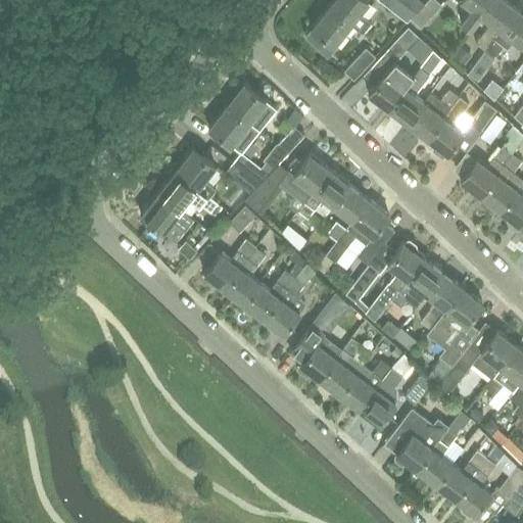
[(330,0),(327,5),(349,24),(362,33),(370,22),(358,13),(367,1),(366,0),(330,0)]
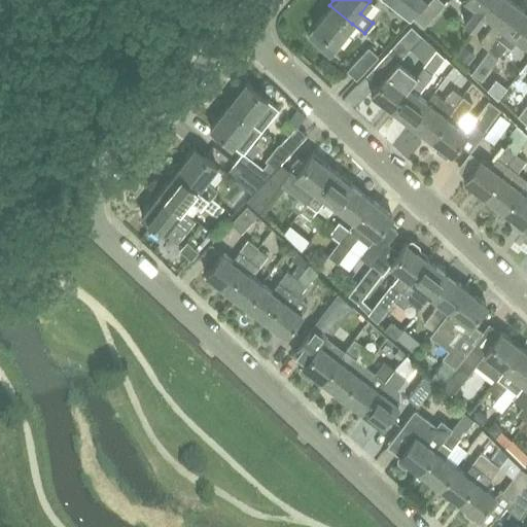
[(413,19),(414,20),(419,13),(401,0),(379,0),(379,1),(409,23),(413,19)]
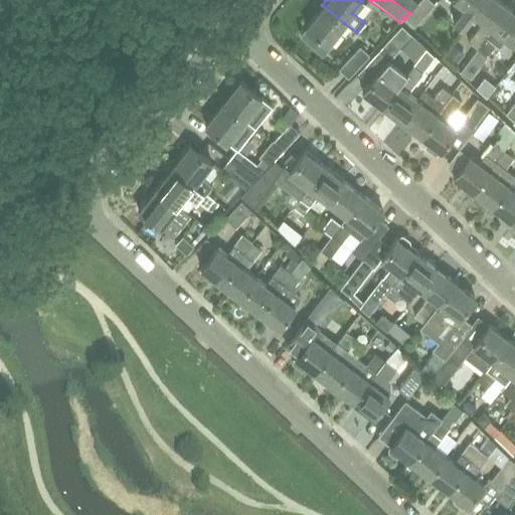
[(392,0),(409,13),(416,5),(410,0),(392,0)]
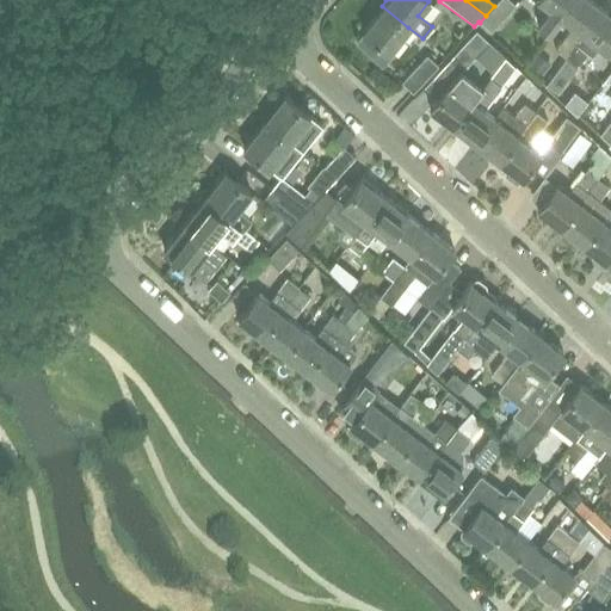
[(514,6),(507,0),(500,0),(494,6),(486,16),(480,23),(491,34),(514,6)]
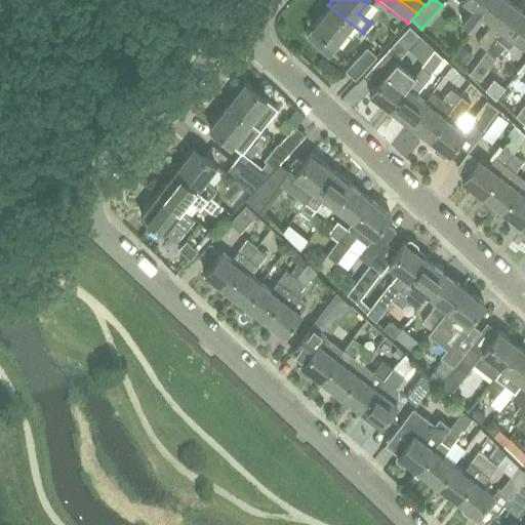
[(471,29),(481,15),(483,16),(494,0),(461,0),(472,8),(461,23),(471,29)]
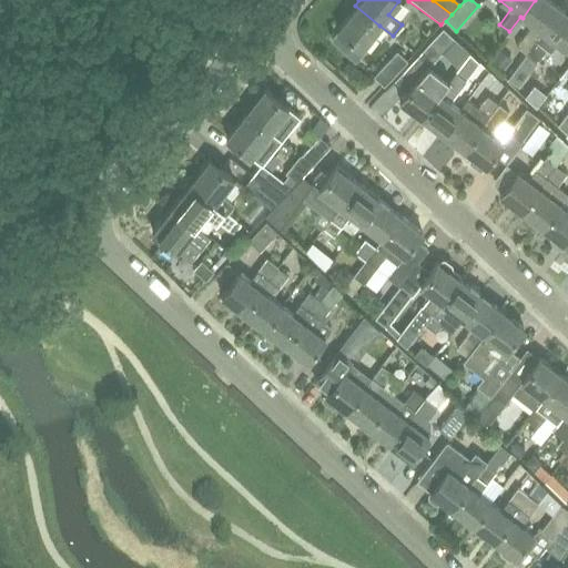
[(561,10),(547,0),(535,0),(523,18),(533,26),(525,34),(526,34),(516,48),(526,57),(544,33),(561,10)]
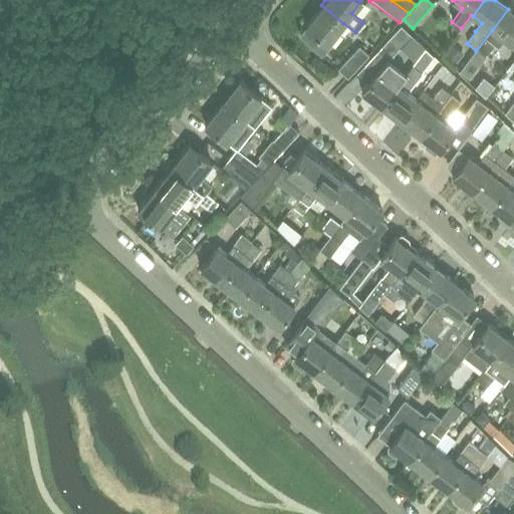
[(343,23),(321,5),(304,26),(306,28),(298,38),(320,56),(329,46),(327,44),(343,23)]
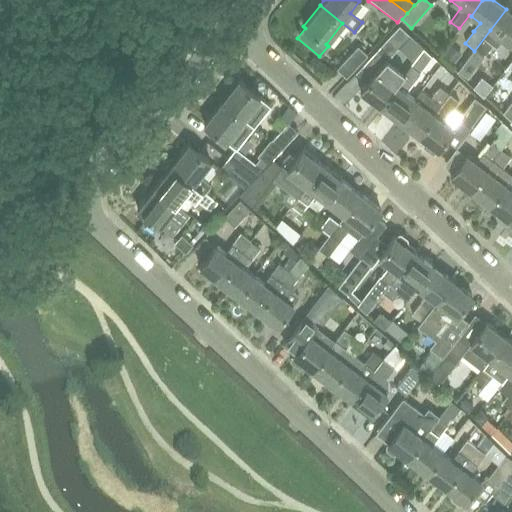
[(490,30),(474,51),(459,72),(468,78),(493,46),(497,49),(503,41),(508,45),(511,39),(511,14),(506,9),(490,30)]
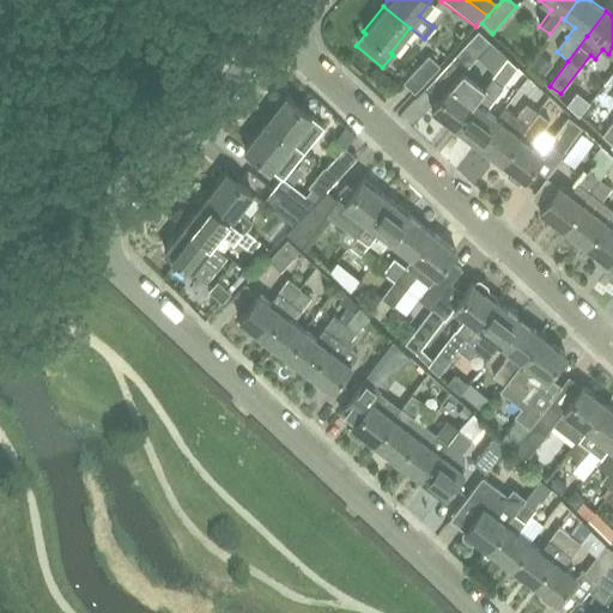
[(454,55),(466,67),(490,42),(477,31),(454,55)]
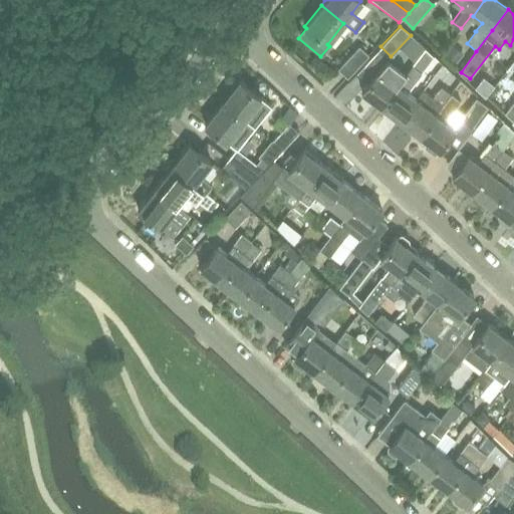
[(456,65),(465,54),(454,45),(445,55),(456,65)]
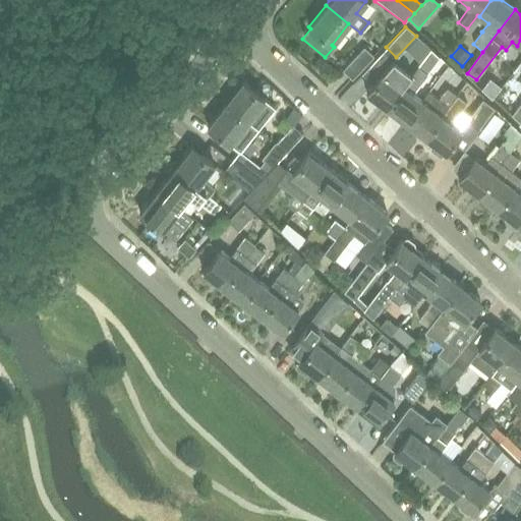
[(352,80),(373,57),(363,48),(342,71),(352,80)]
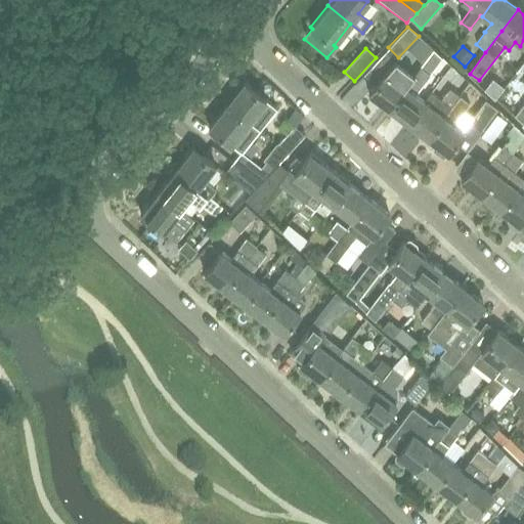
[(367,93),(388,108),(413,76),(394,60),(385,72),(384,72),(367,93)]
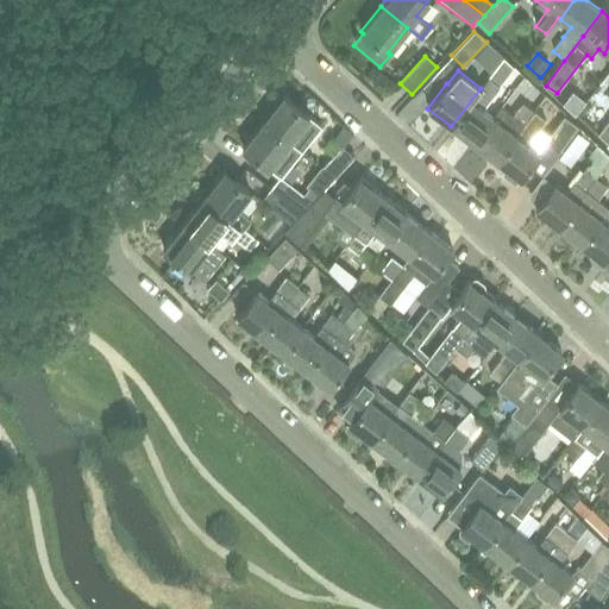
[(481,88),(451,126),(473,143),(493,118),(481,110),(498,86),(488,79),(481,88)]
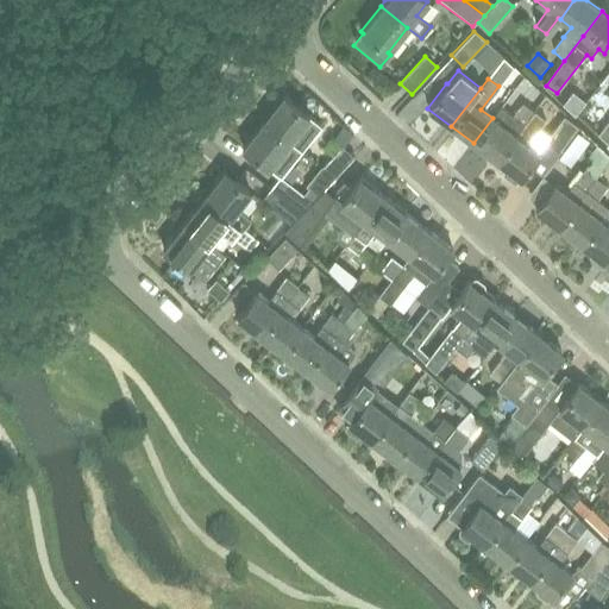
[(320,126),(308,117),(282,95),(262,121),(301,151),(320,126)]
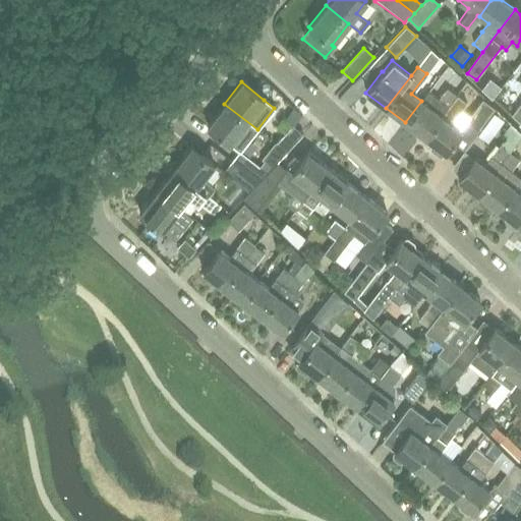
[(428,92),(421,101),(405,122),(424,137),(441,116),(456,97),(447,90),(440,100),(428,92)]
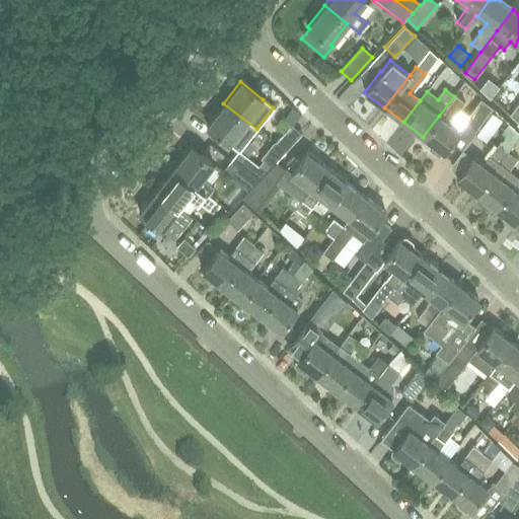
[(454,96),(439,116),(423,137),(431,143),(428,148),(438,156),(442,152),(458,131),(450,124),(459,112),(464,103),(454,96)]
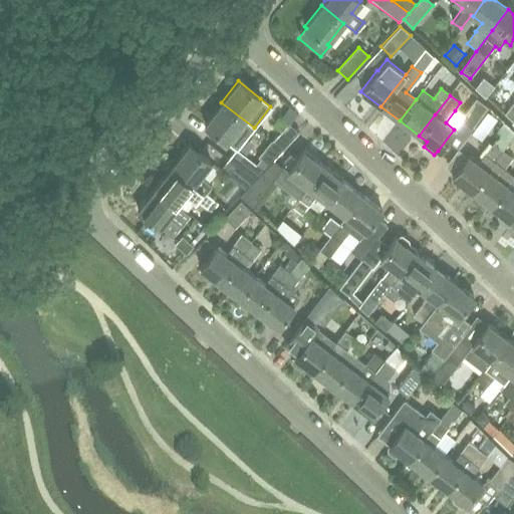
[(472,127),(487,107),(476,99),(461,119),(472,127)]
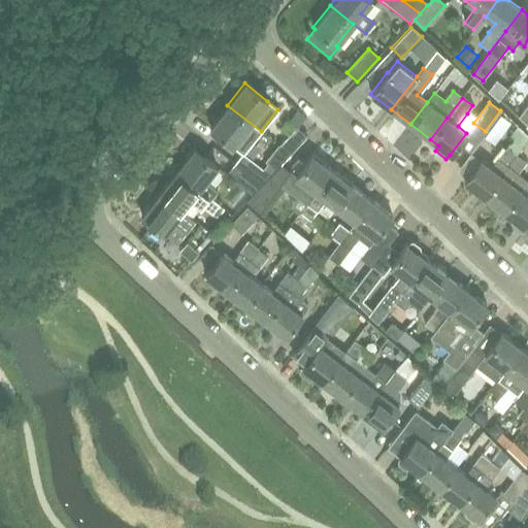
[(527,125),(527,103),(518,118),(527,126),(527,125)]
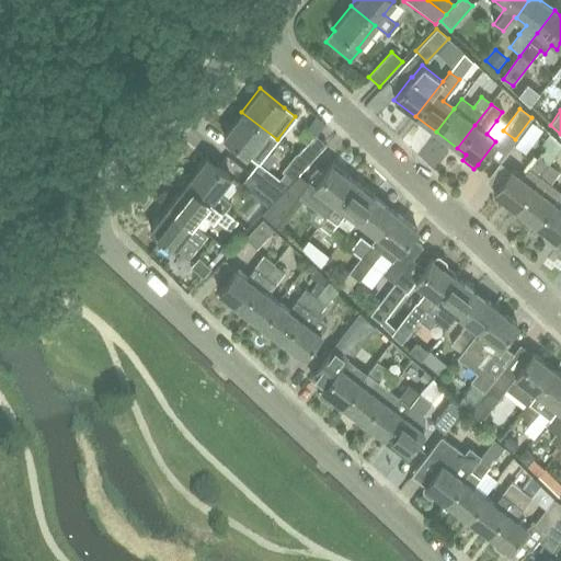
[(247,155),(256,162),(249,173),(277,196),(281,193),(286,185),(259,163),(277,139),(241,112),(222,135),(247,155)]
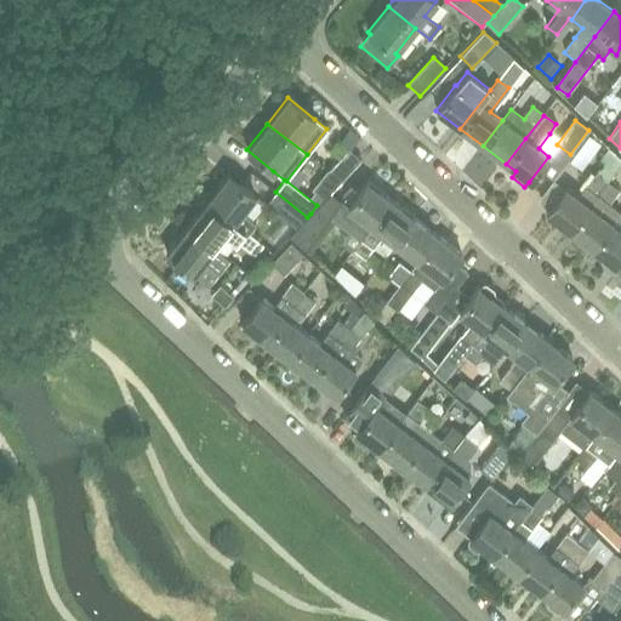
[(328,170),(340,182),(360,159),(348,148),(328,170)]
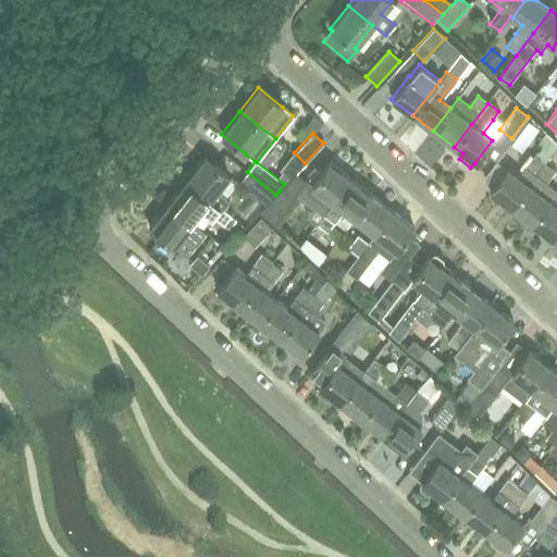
[(489,192),(510,208),(528,186),(544,163),(556,146),(556,144),(548,136),(518,176),(507,168),(489,192)]
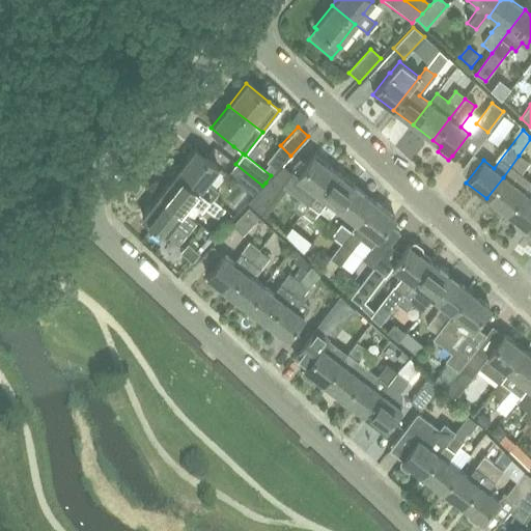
[(218,192),(206,182),(217,168),(193,149),(175,172),(199,190),(212,200),(218,192)]
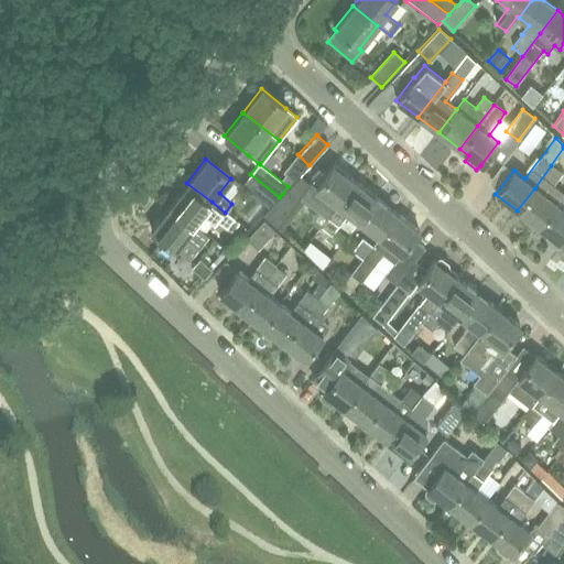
[(300,195),(328,216),(320,227),(321,227),(355,182),(334,165),(316,186),(311,182),(300,195)]
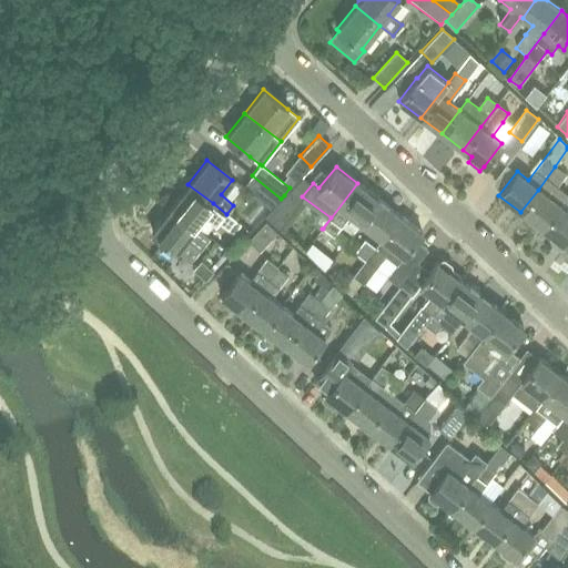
[(565,174),(555,166),(538,190),(520,212),(541,227),(560,204),(567,194),(556,185),(565,174)]
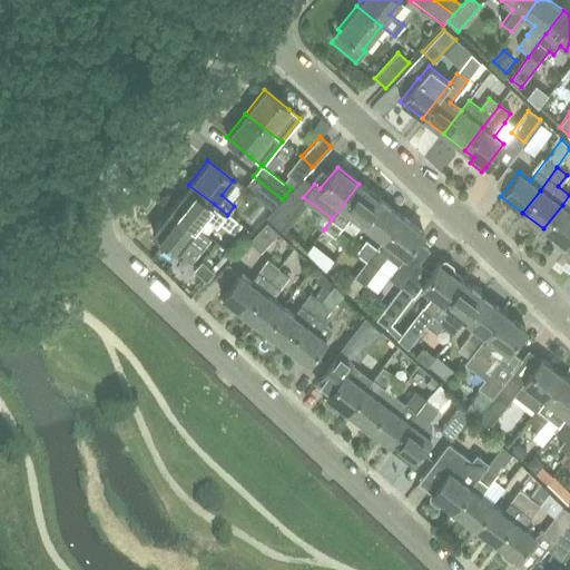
[(282,199),(253,176),(244,188),(271,210),(282,199)]
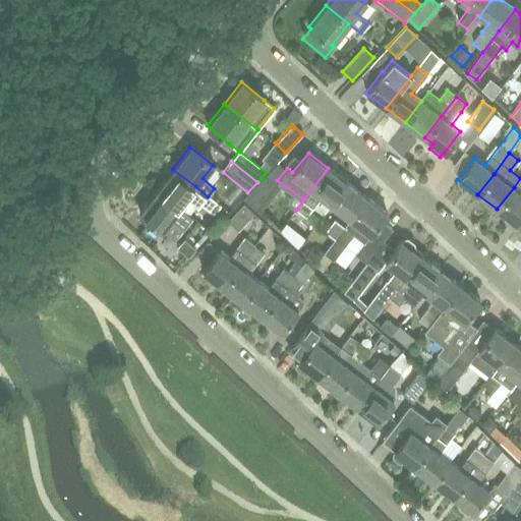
[(348,183),(328,168),(296,210),(305,217),(321,197),(331,205),(348,183)]
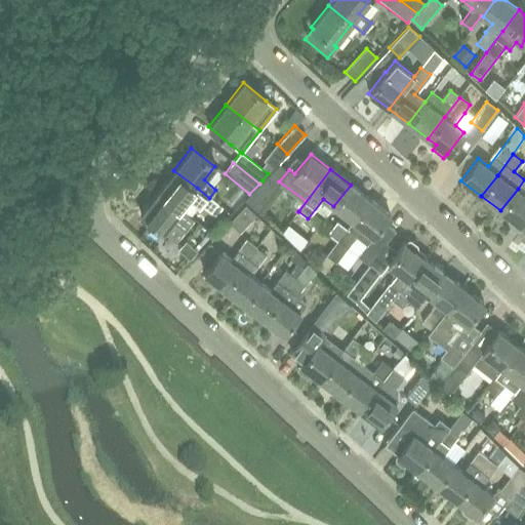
[(197,188),(173,170),(157,192),(193,219),(194,218),(180,209),(190,197),(210,213),(216,204),(209,198),(197,188)]
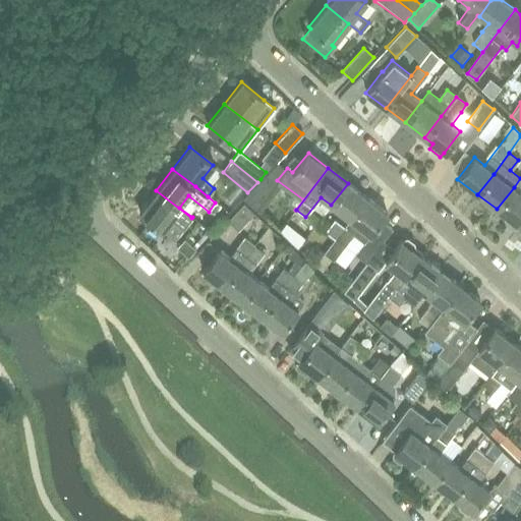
[(247,192),(242,198),(243,198),(252,208),(259,198),(264,194),(268,190),(270,187),(261,179),(257,182),(247,192)]
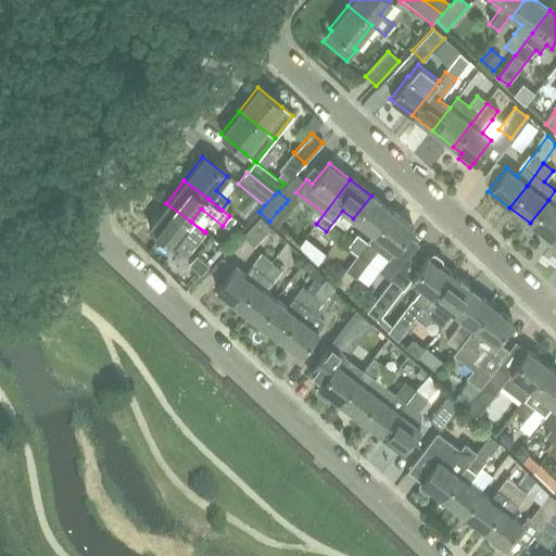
[(371,196),(353,218),(374,235),(391,211),(371,196)]
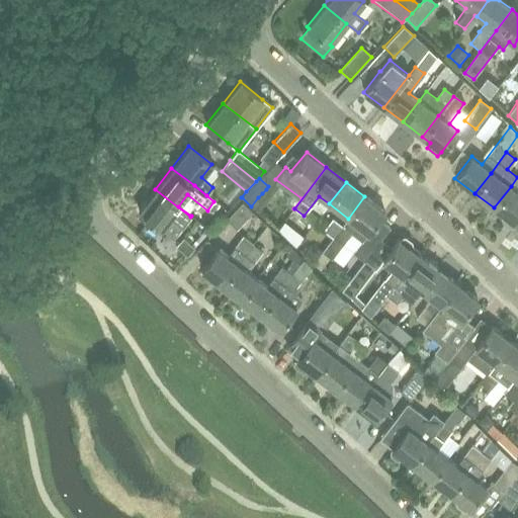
[(517,218),(517,191),(511,186),(494,207),(514,224),(517,218)]
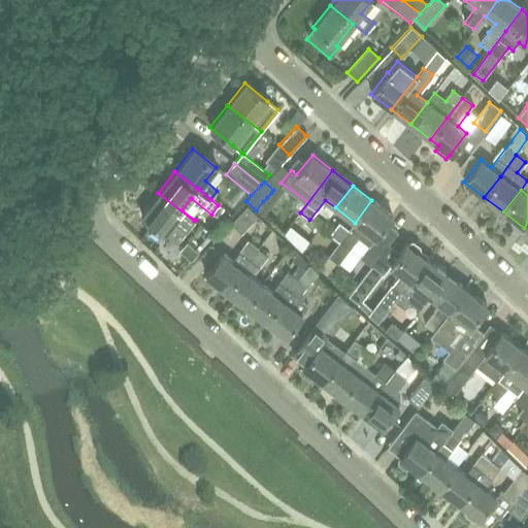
[(164,232),(172,222),(186,232),(194,221),(158,193),(140,215),(164,232)]
